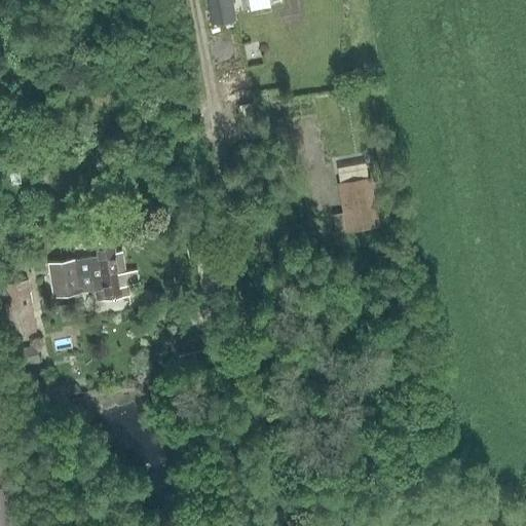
[(236,20),(231,0),(205,0),(211,25),(236,20)]
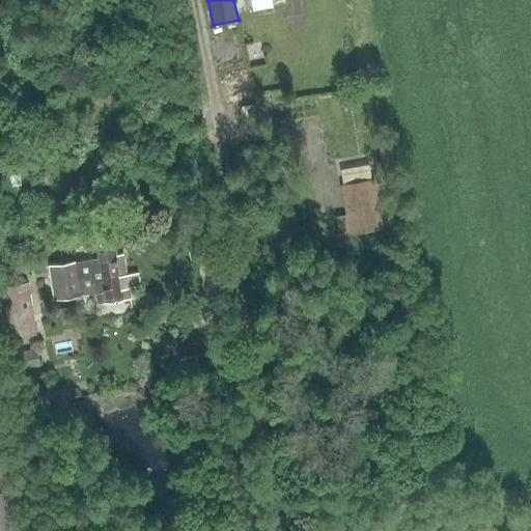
[(23,163),(33,161),(31,152),(22,155),(23,163)]
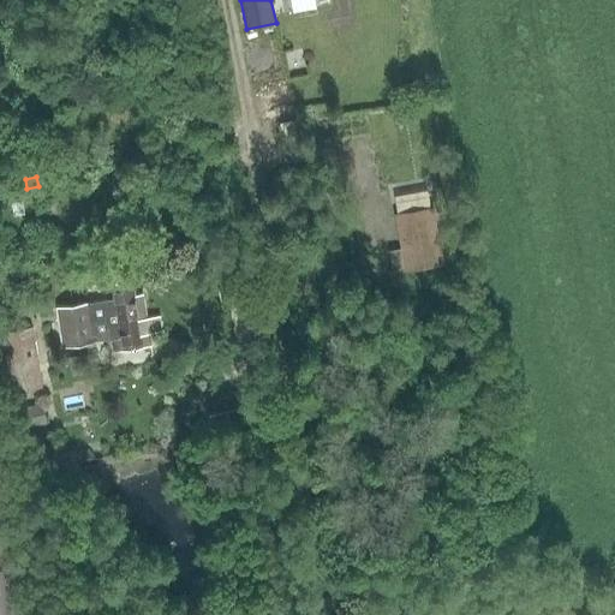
[(394,214),(405,273),(443,266),(434,207),(394,214)]
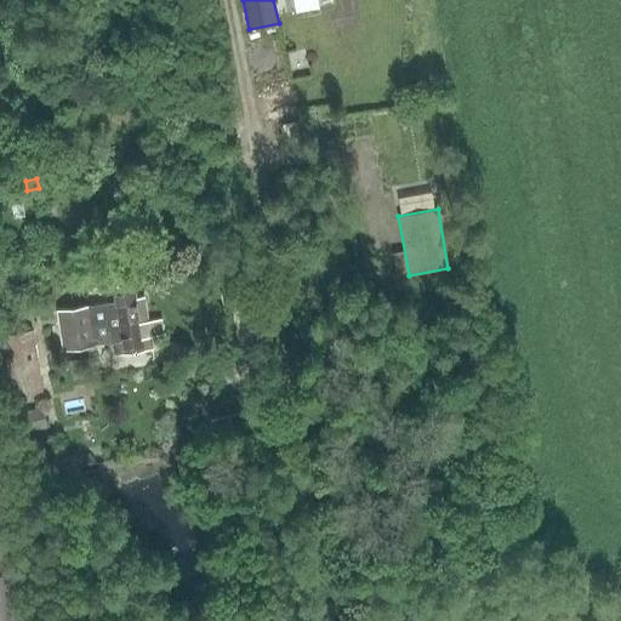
[(159,322),(148,323),(143,297),(135,298),(132,281),(113,285),(115,302),(57,312),(63,351),(95,346),(95,345),(113,342),(115,355),(152,349),(149,336),(161,334),(159,322)]
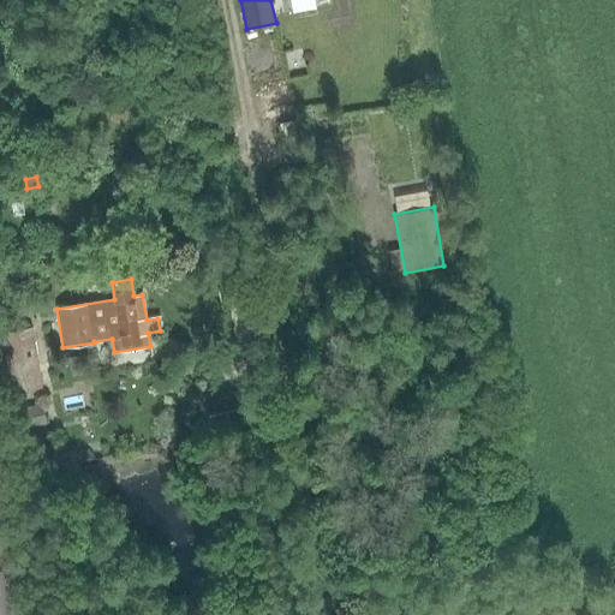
[(13,392),(41,387),(31,328),(4,333),(13,392)]
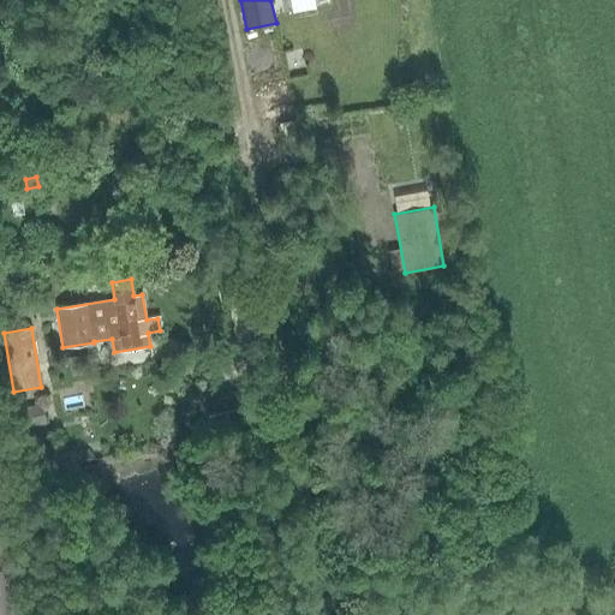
[(42,402),(23,406),(25,427),(46,423),(42,402)]
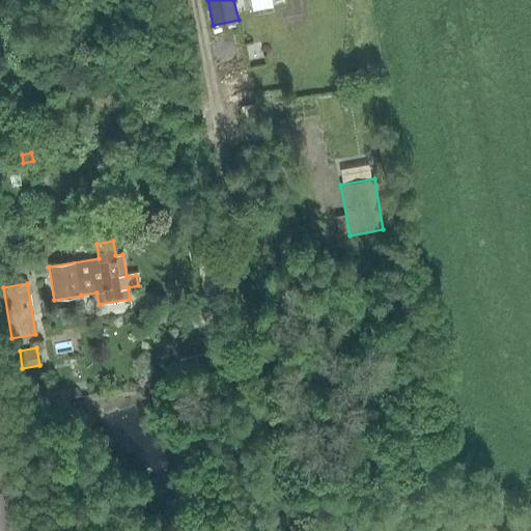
[(29,401),(44,399),(42,383),(27,385),(29,401)]
